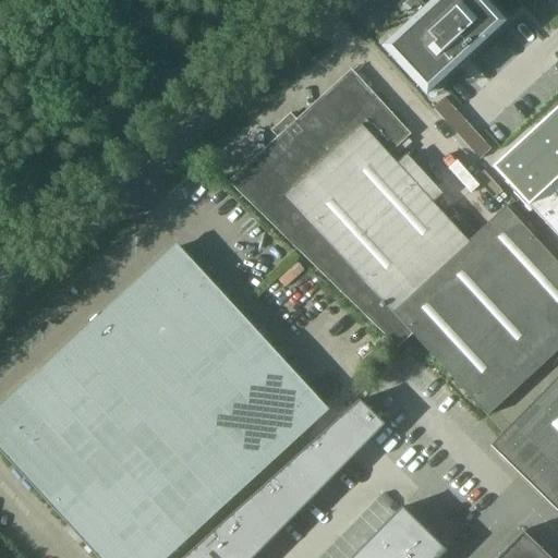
[(484,0),(432,0),(407,24),(381,47),(425,94),(504,22),(484,0)]
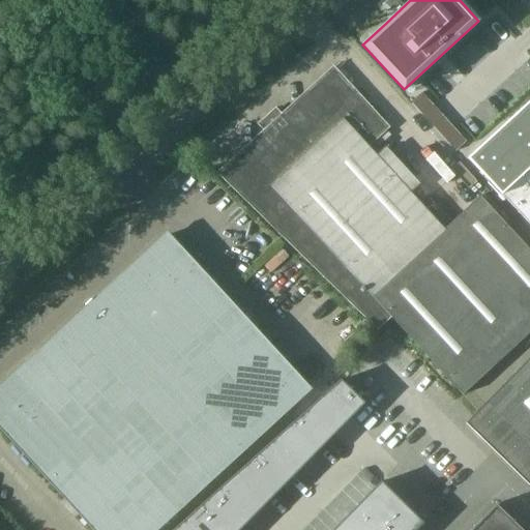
[(258,208),(377,325),(389,315),(463,394),(529,332),(529,251),(480,197),(444,230),(366,144),(381,130),(374,123),(372,125),(356,109),(362,104),(333,71),(223,173),(258,208)]
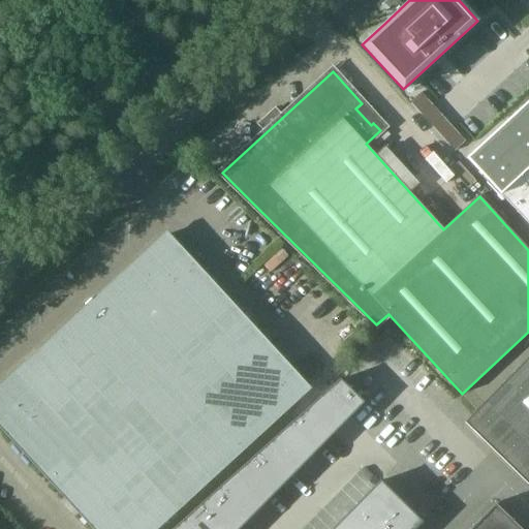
[(528,100),(467,158),(528,225),(528,100)]
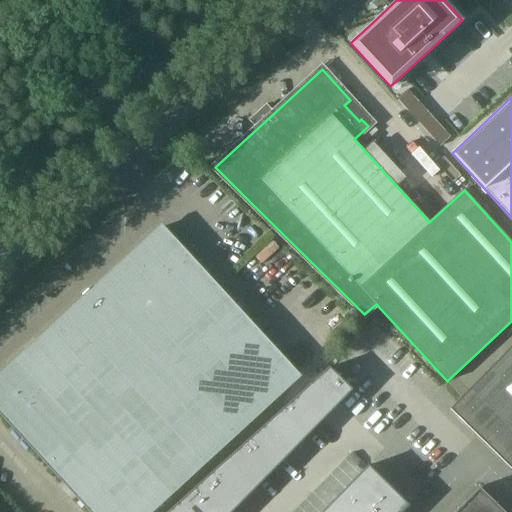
[(0,375),(0,411),(92,511),(150,511),(299,376),(190,258),(189,258),(161,228),(100,284),(85,298),(0,375)]
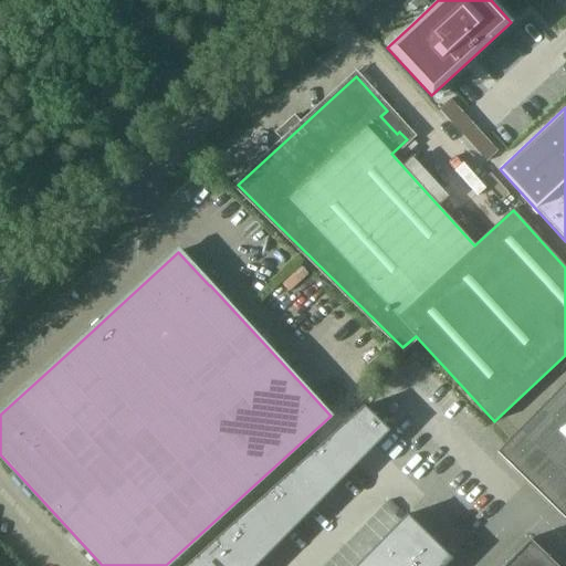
[(565,380),(498,451),(565,519),(565,380)]
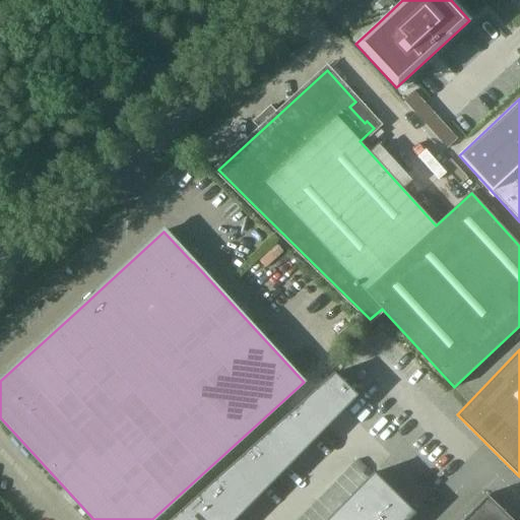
[(334,373),(302,402),(326,428),(358,396),(334,373)]
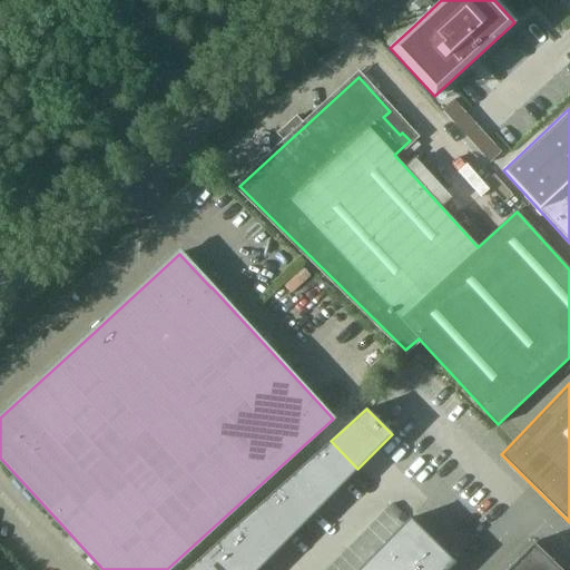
[(331,441),(312,459),(340,487),(357,469),(331,441)]
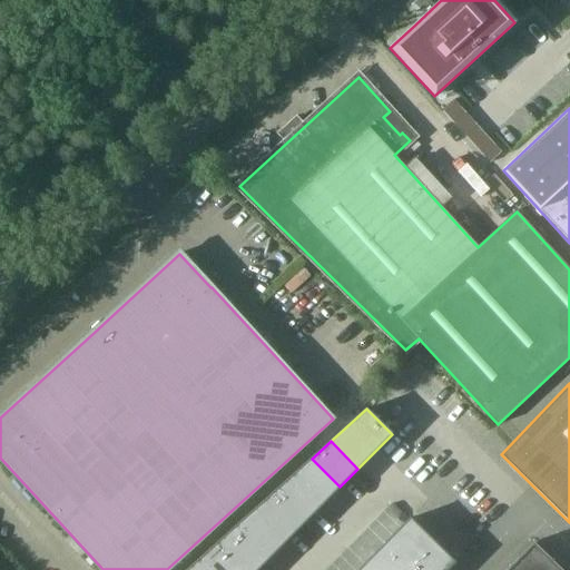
[(312,459),(292,475),(322,504),(340,487),(312,459)]
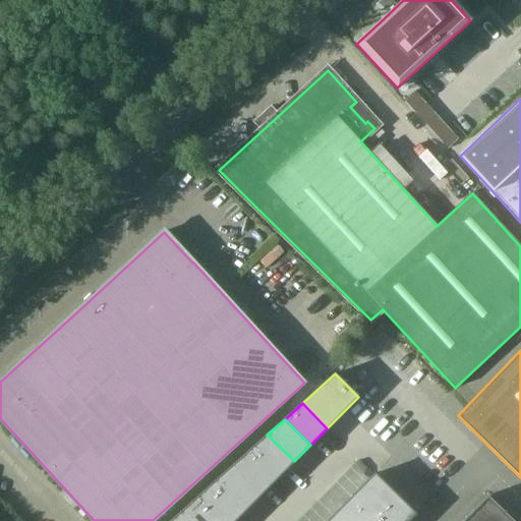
[(267,435),(249,450),(278,478),(294,461),(267,435)]
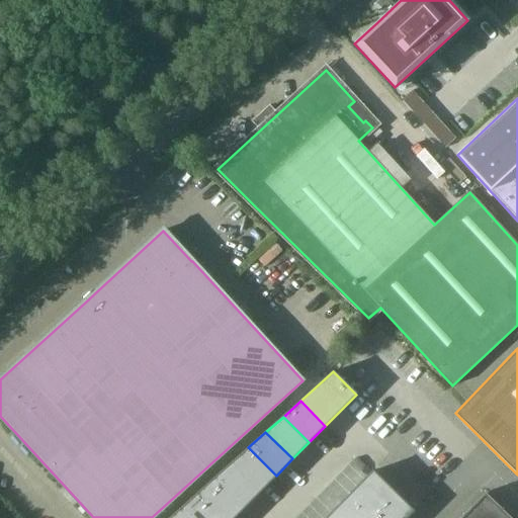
[(248,447),(231,463),(260,492),(276,476),(248,447)]
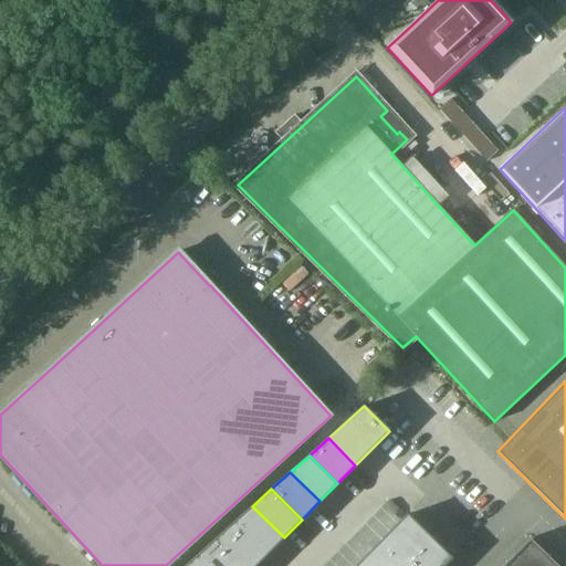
[(252,506),(233,523),(266,555),(284,537),(252,506)]
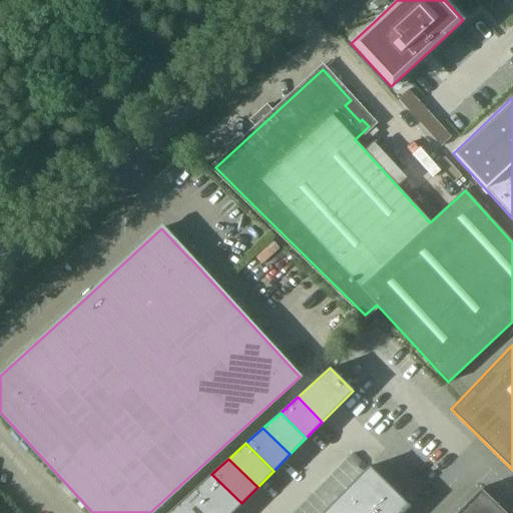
[(369,466),(353,482),(383,512),(402,512),(410,506),(369,466)]
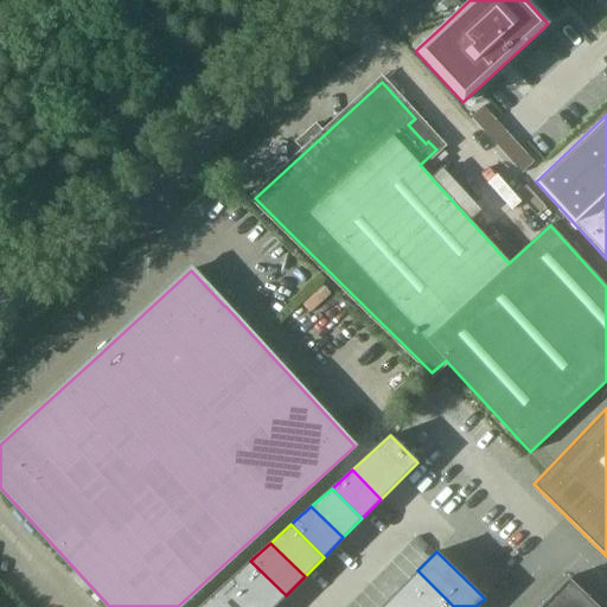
[(250,561),(230,579),(259,606),(274,606),(286,595),(250,561)]
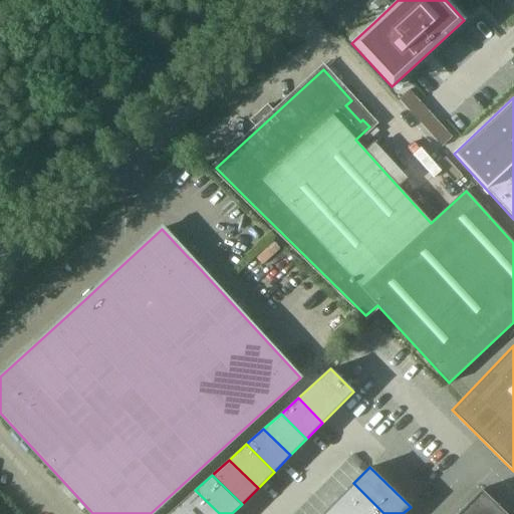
[(383,513),(353,483),(337,500),(351,513),(383,513)]
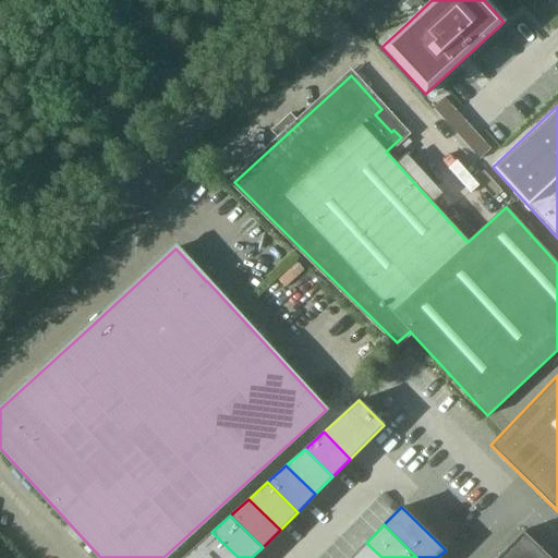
[(238,557),(211,532),(193,548),(202,557),(238,557)]
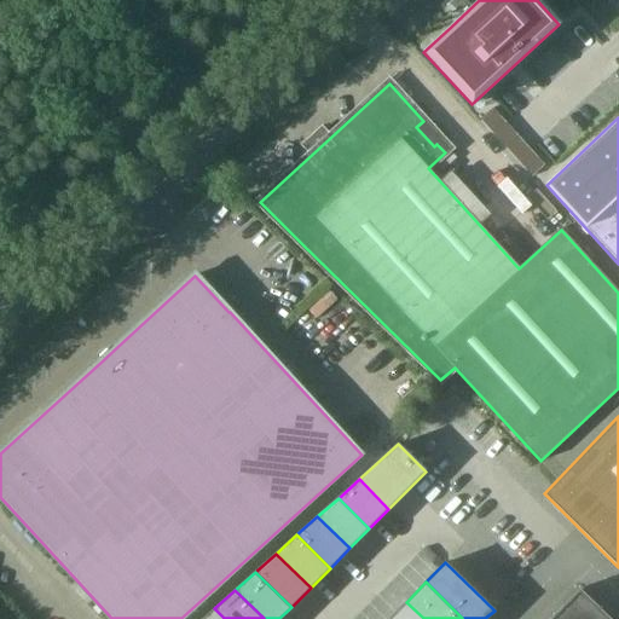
[(580,594),(554,618),(606,618),(599,612),(580,594)]
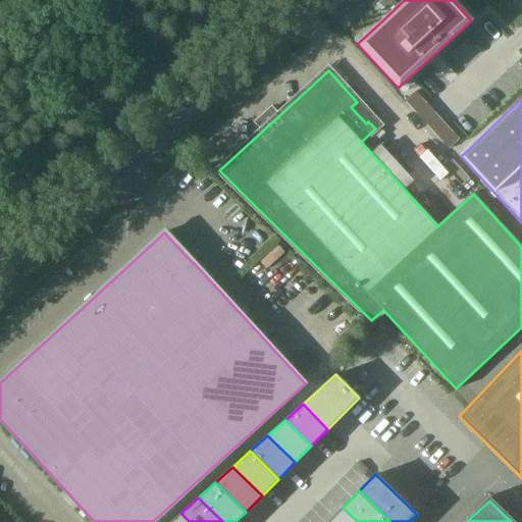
[(357,521),(343,508),(327,521),(357,521)]
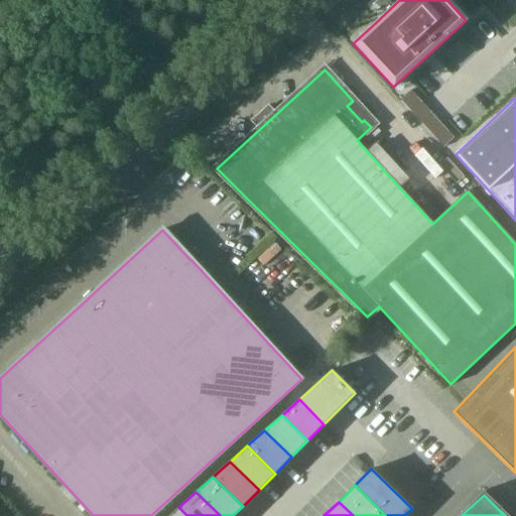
[(186,515),(178,507),(168,515),(186,515)]
